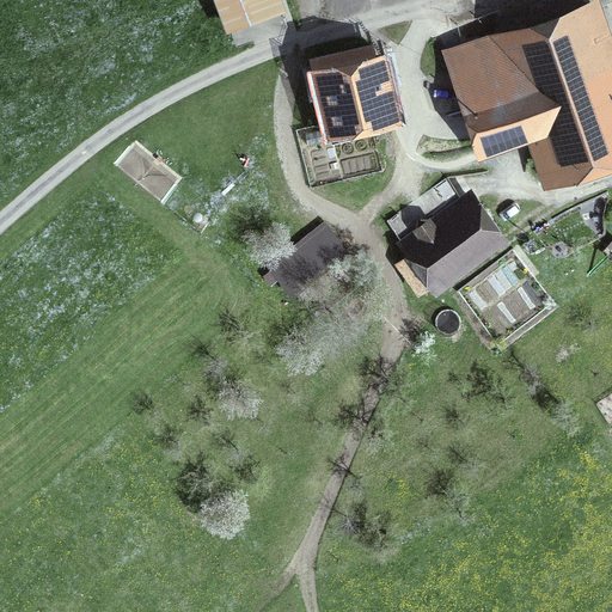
[(279,0),(220,0),(228,23),(281,2),(279,0)]
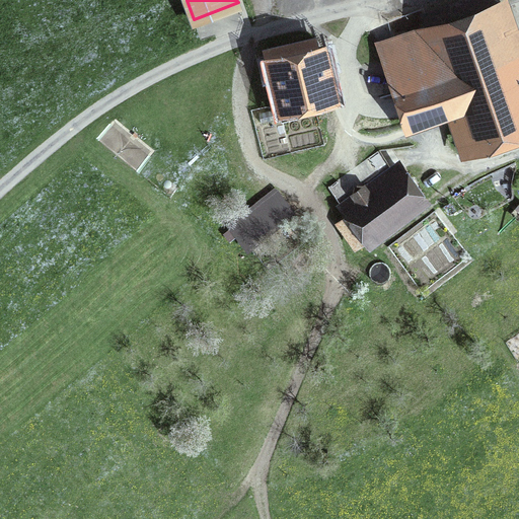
[(518,127),(518,71),(495,0),(456,0),(425,10),(429,24),(376,43),(393,93),(400,91),(411,120),(457,103),(471,144),(518,127)]
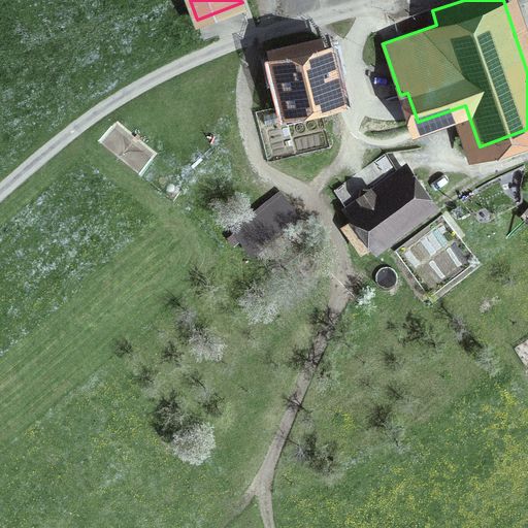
[(322,37),(269,48),(272,64),(284,62),(294,107),(334,99),(322,37)]
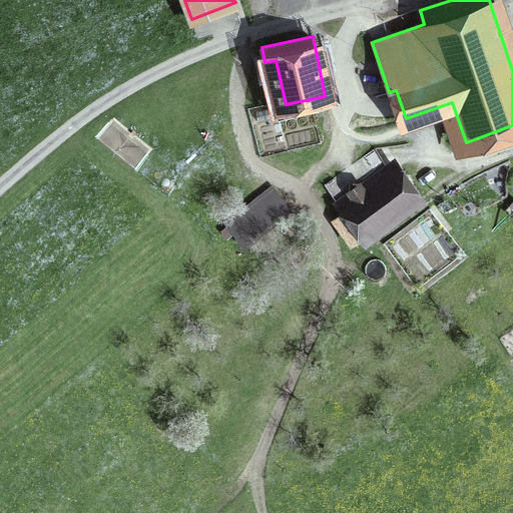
[(350,240),(417,188),(401,168),(395,172),(375,146),(326,184),(346,210),(334,219),(350,240)]
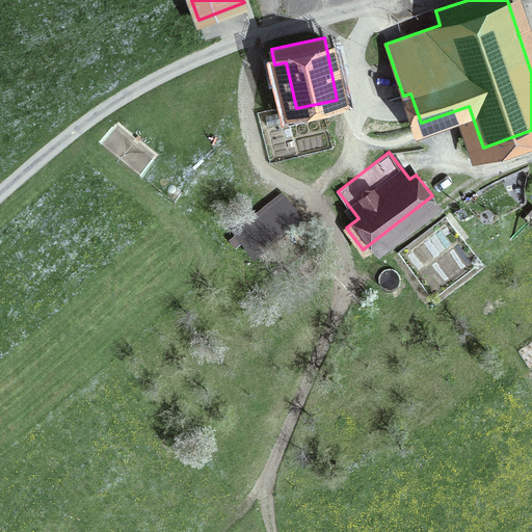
[(284,183),(234,223),(255,248),(304,208),(284,183)]
